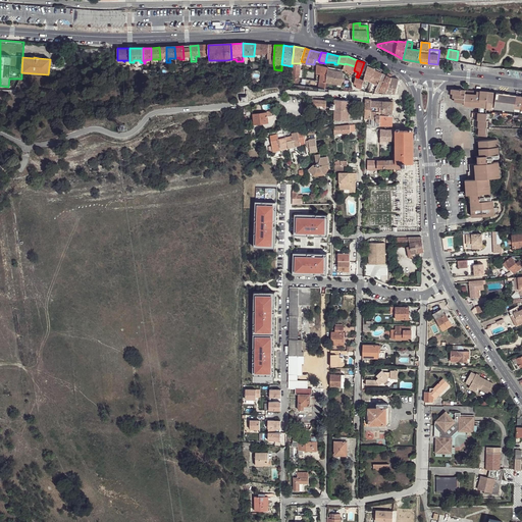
[(364,62),(360,73),(365,75),(368,64),(364,62)]
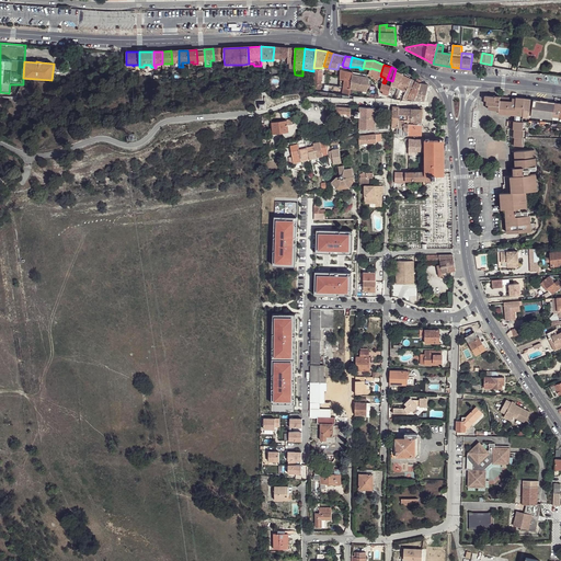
[(370,69),(369,73),(369,75),(377,81),(380,76),(381,71),(370,68),(370,69)]
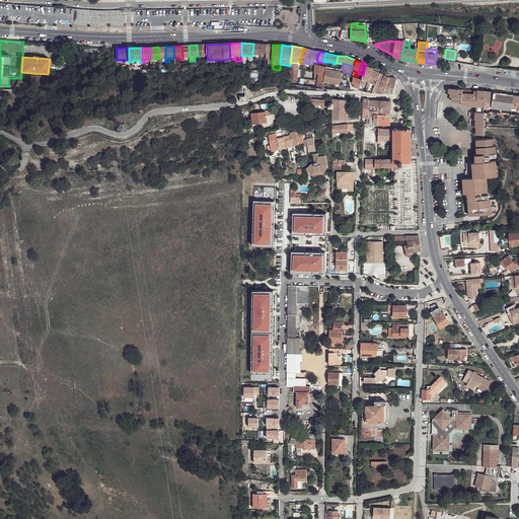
[(290,66),(290,83),(297,84),(298,64),(290,64),(290,66)]
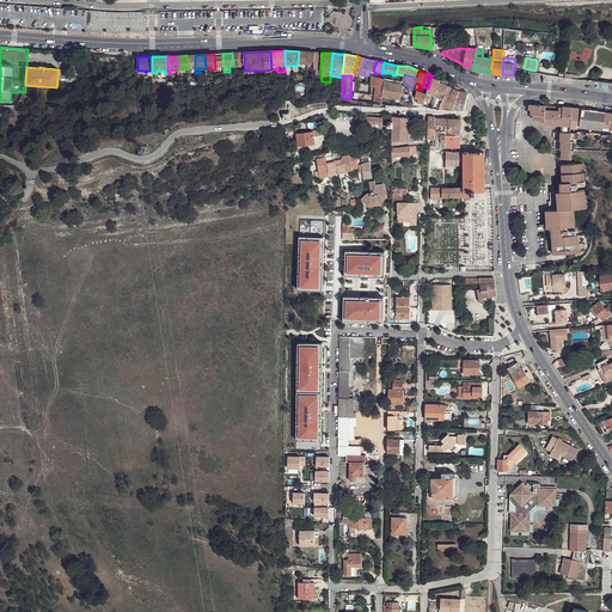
[(377,87),(373,103),(381,104),(383,97),(385,79),(377,78),(372,75),(371,87),(377,87)]
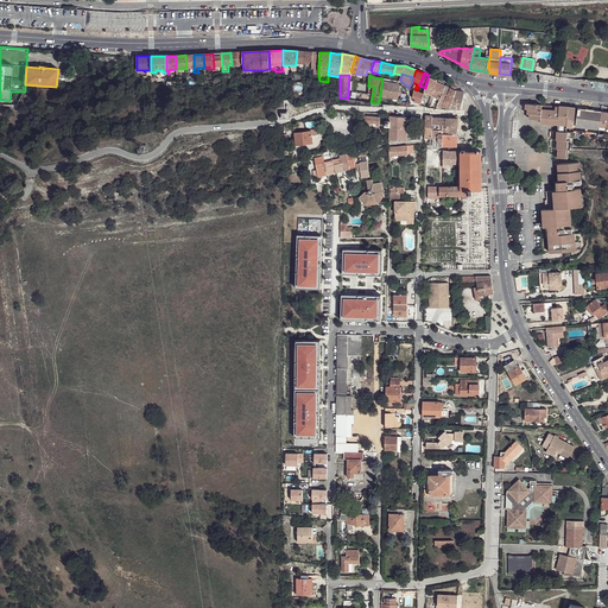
[(424,92),(432,95),(438,81),(429,76),(425,88),(424,92)]
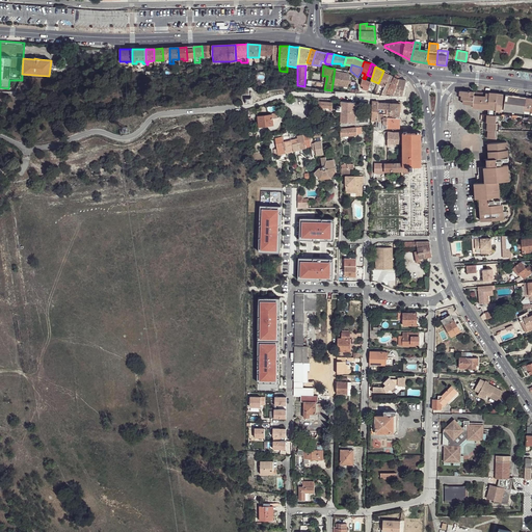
[(335,69),(333,84),(337,85),(338,84),(343,84),(343,85),(348,86),(349,82),(350,82),(351,80),(350,79),(349,79),(350,75),(347,72),(346,70),(344,70),(335,69)]
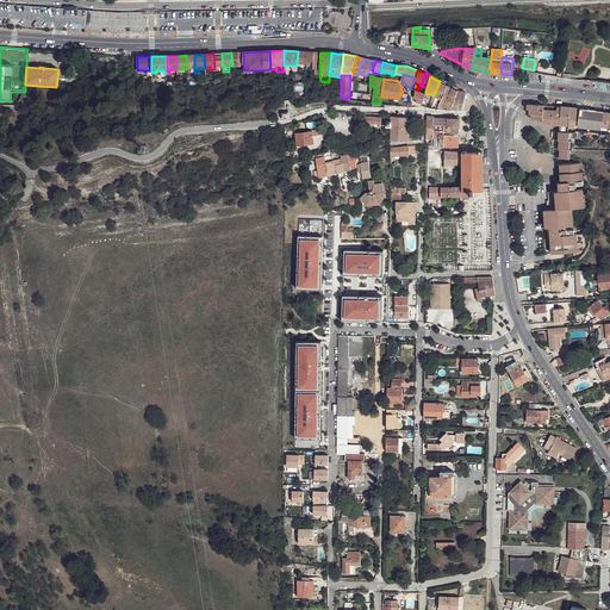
[(440,81),(434,95),(441,100),(448,86),(440,81)]
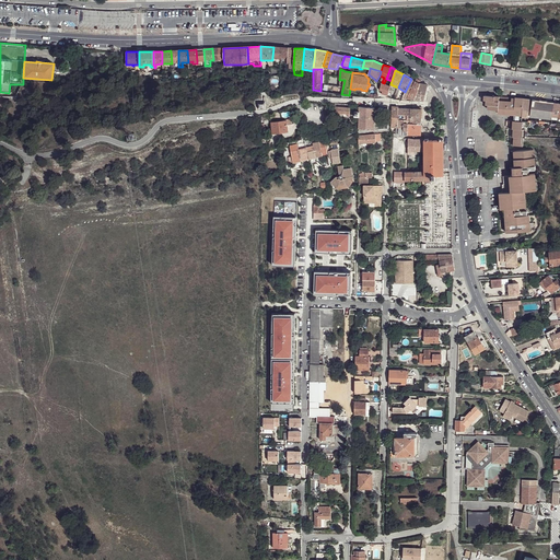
[(405,92),(403,98),(407,100),(408,98),(407,98),(415,81),(411,79),(405,92)]
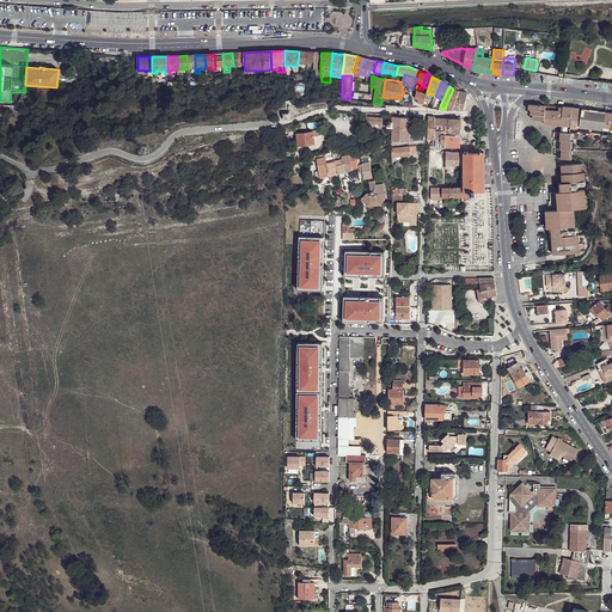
[(453,89),(445,108),(446,108),(453,108),(459,92),(453,89)]
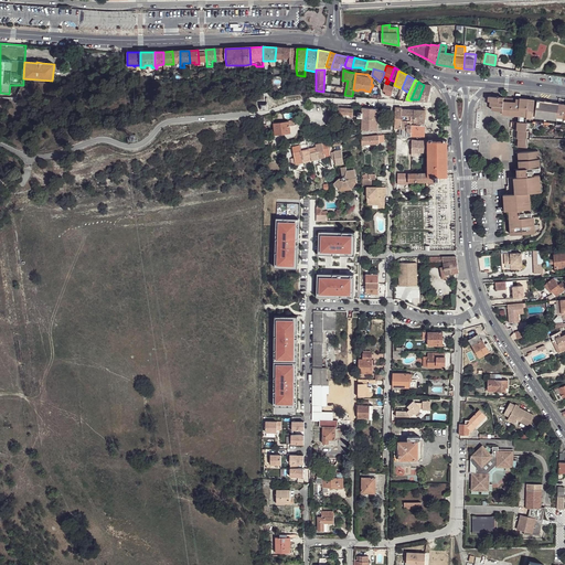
[(386,92),(385,95),(391,96),(394,87),(387,84),(385,83),(383,91),(386,92)]
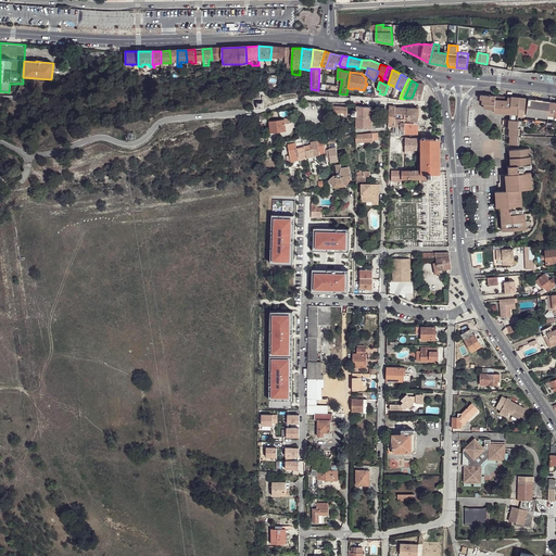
[(417,84),(412,98),(421,100),(425,84),(424,84),(424,83),(418,83),(418,84),(417,84)]
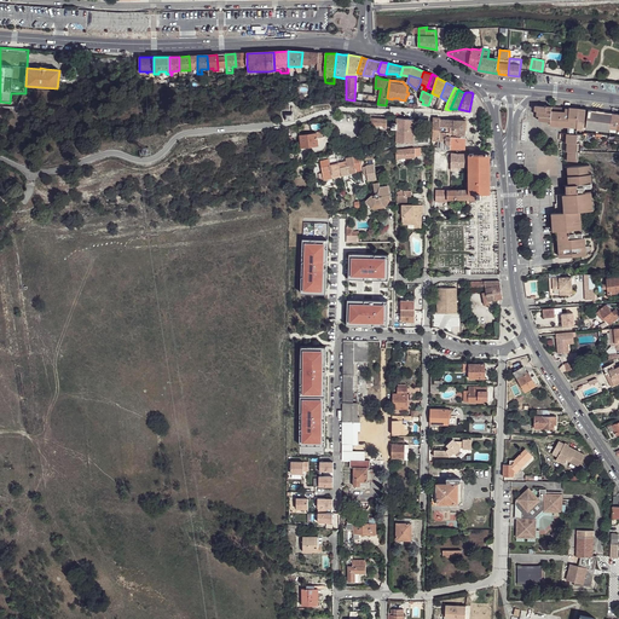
[(377,104),(379,97),(375,96),(359,93),(358,102),(377,104)]
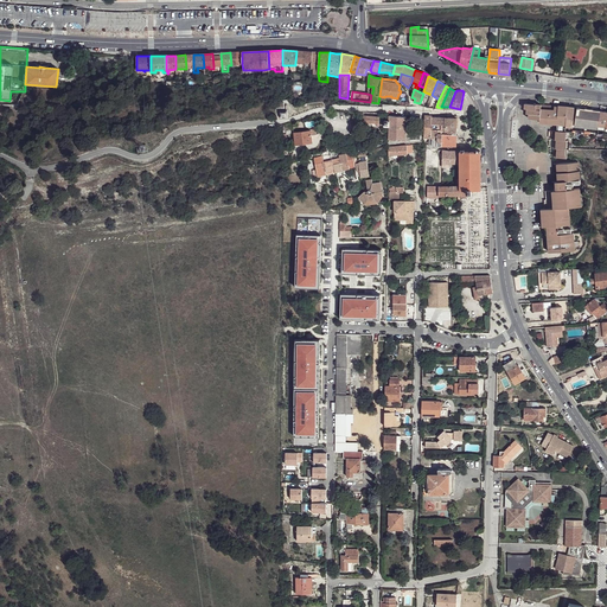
[(549,125),(550,106),(541,106),(541,104),(526,103),(526,109),(529,109),(529,114),(531,114),(531,119),(540,120),(540,123),(549,125)]
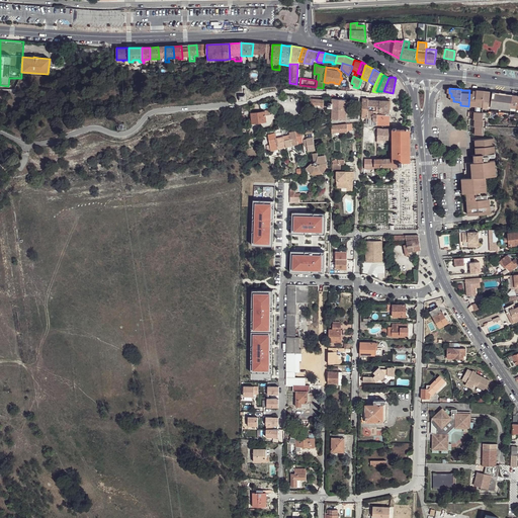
[(469,90),(468,106),(476,106),(475,111),(483,112),(483,107),(484,91),(477,90),(477,91),(469,90)]
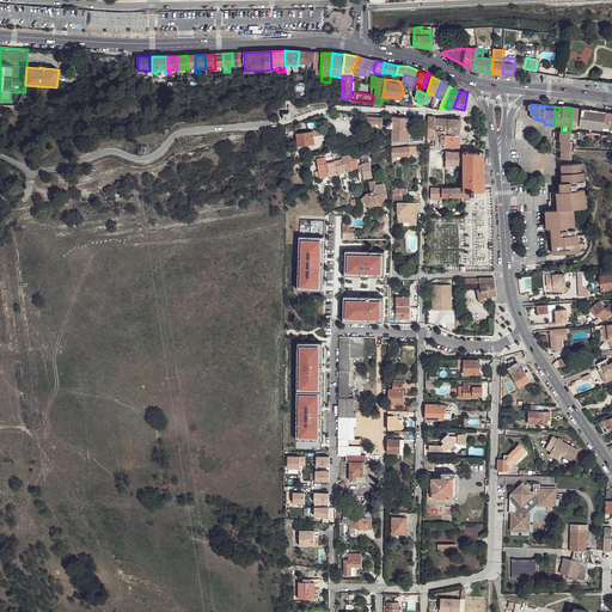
[(582,109),(579,127),(603,130),(604,128),(605,112),(582,109)]
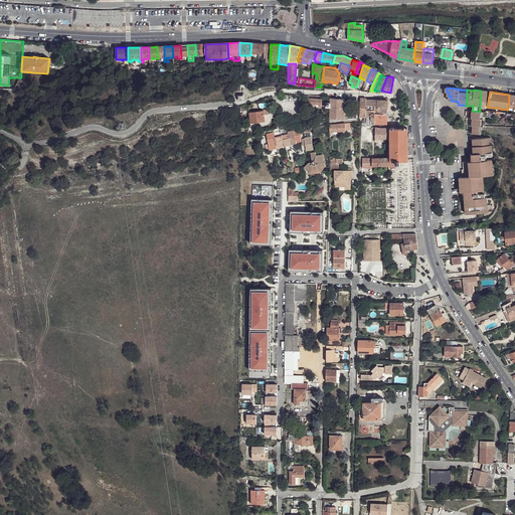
[(308,97),(305,97),(304,109),(309,109),(309,105),(311,105),(311,104),(313,104),(313,108),(321,108),(321,104),(322,104),(322,99),(308,99),(308,97)]
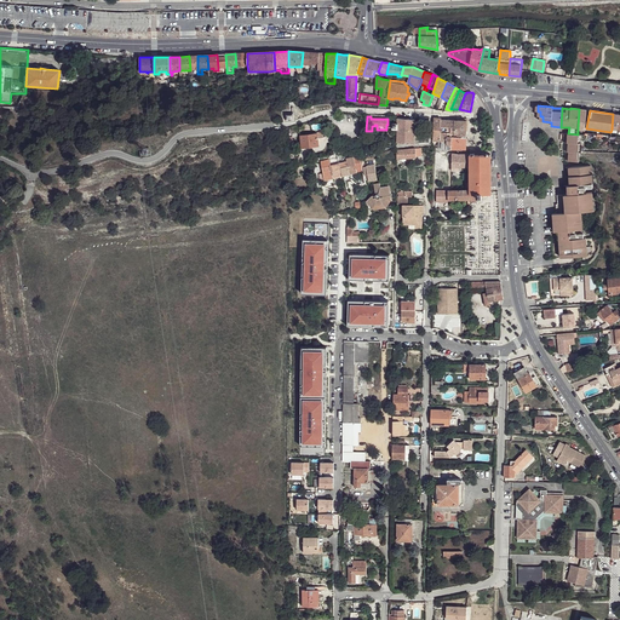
[(392,122),(392,128),(397,128),(397,135),(397,143),(414,144),(415,120),(397,119),(397,122),(394,122),(392,122)]
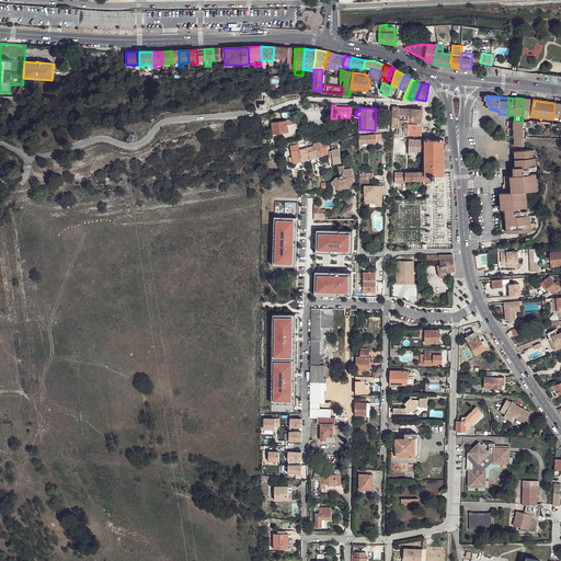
[(399,116),(399,121),(404,122),(404,123),(409,124),(411,124),(411,109),(399,109),(399,116)]
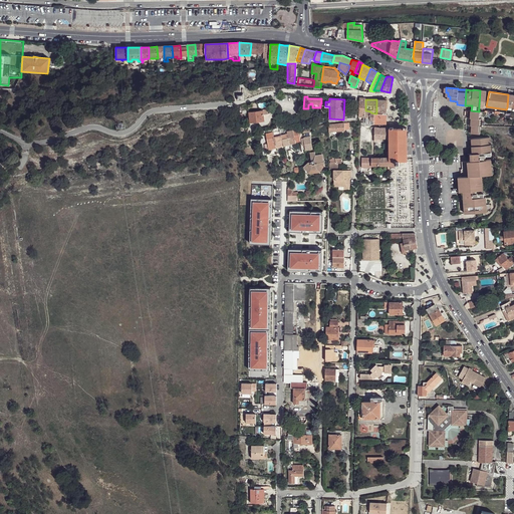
[(376,113),(387,114),(387,112),(388,99),(376,99),(376,113)]
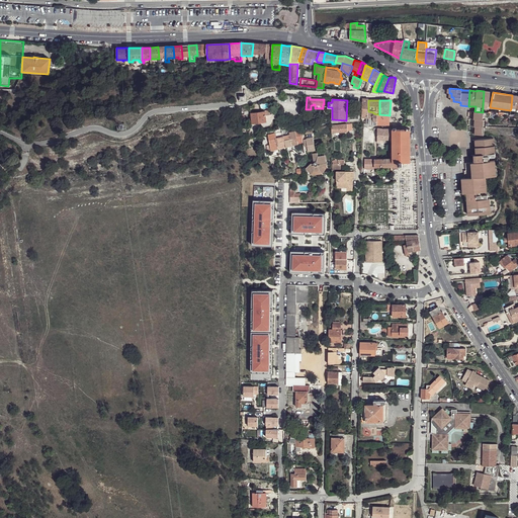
[(362,107),(362,117),(369,117),(373,118),(373,113),(373,112),(368,111),(368,107),(362,107)]
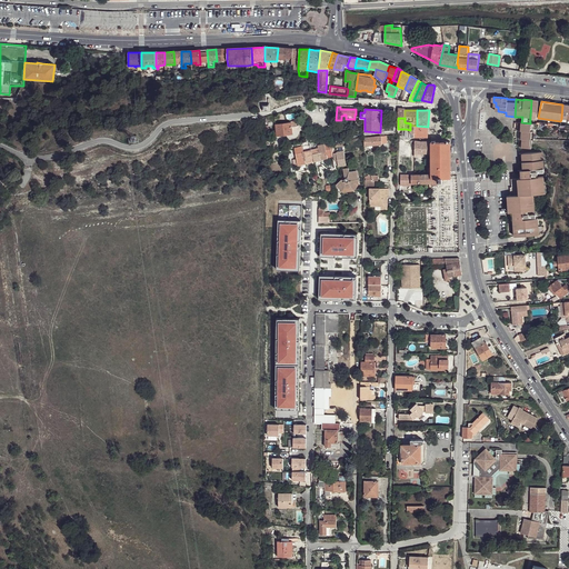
[(276,125),(277,136),(292,133),(292,127),(297,127),(297,122),(291,122),(276,125)]
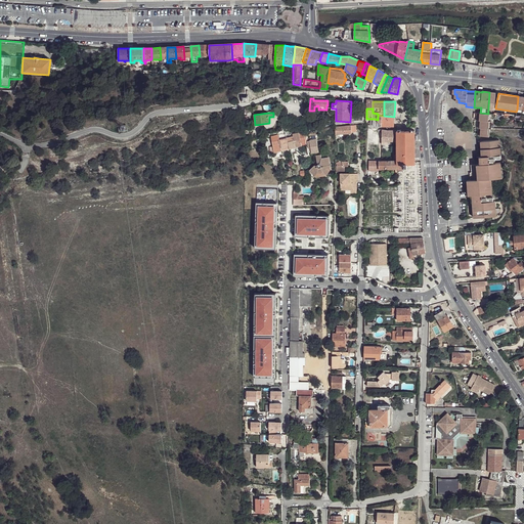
[(480,113),(479,121),(480,121),(488,121),(489,114),(488,114),(480,113)]
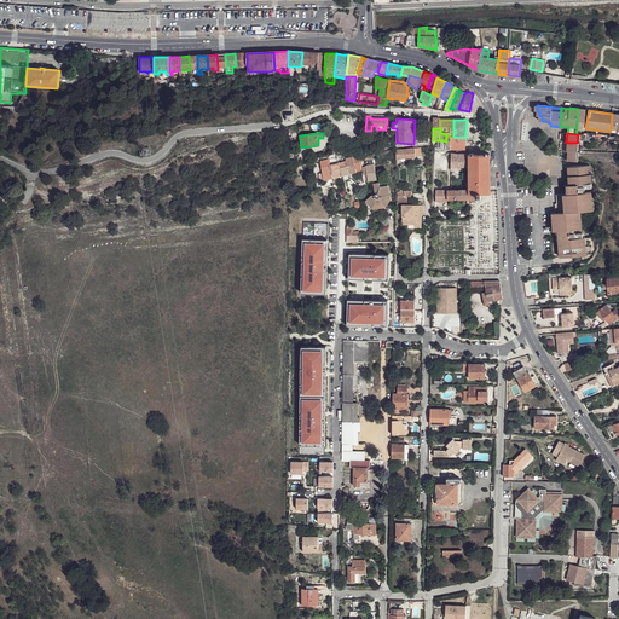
[(451,137),(451,149),(464,150),(466,138),(453,137),(451,137)]
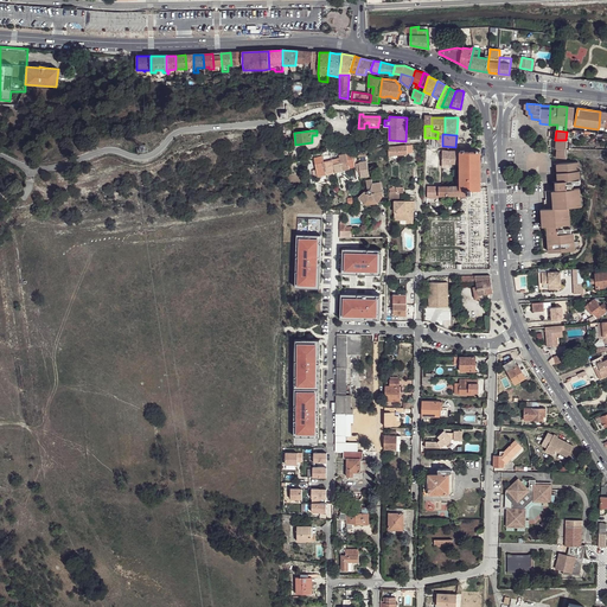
[(389,147),(389,155),(408,154),(408,153),(413,153),(413,145),(407,145),(396,147),(389,147)]
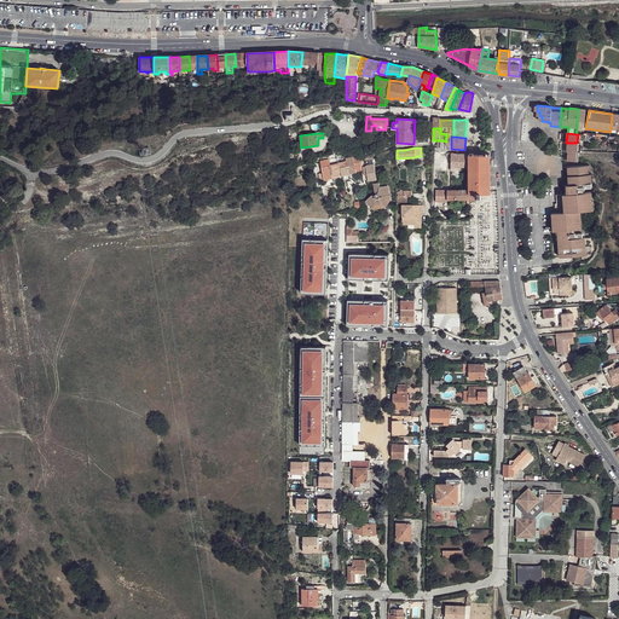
[(451,154),(451,171),(455,171),(455,167),(458,167),(469,167),(469,154),(464,154),(460,155),(451,154)]
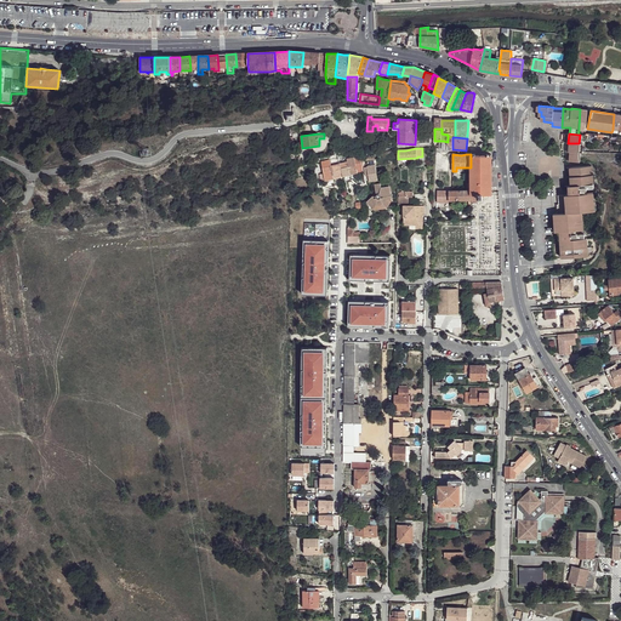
[(478,201),(478,199),(478,194),(483,195),(491,194),(491,192),(491,154),(471,154),(471,167),(471,183),(471,188),(471,191),(471,200),(471,201),(471,203),(476,203),(476,201),(478,201)]
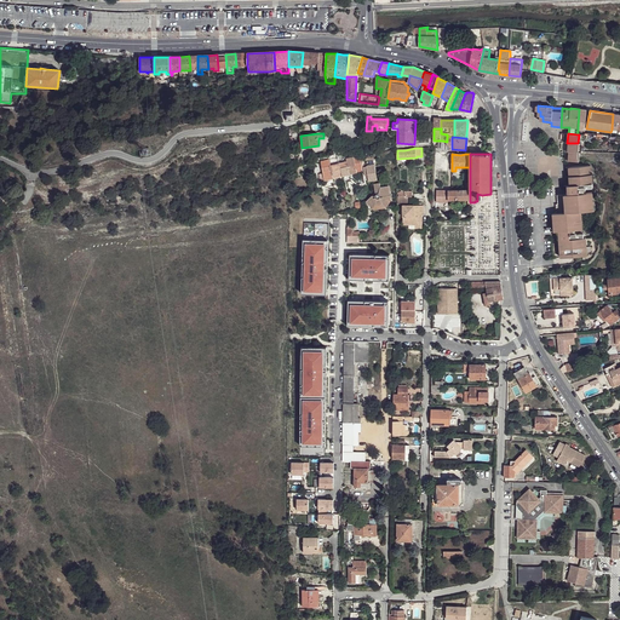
[(346,161),(350,174),(357,172),(356,170),(354,158),(346,159),(346,161)]
